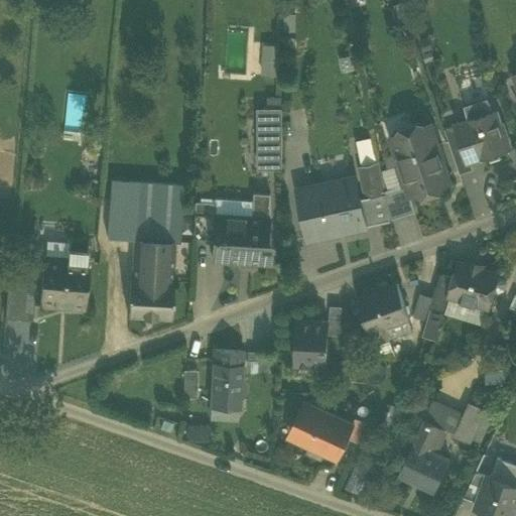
[(295,13),(284,13),(284,32),(296,32),(295,13)]
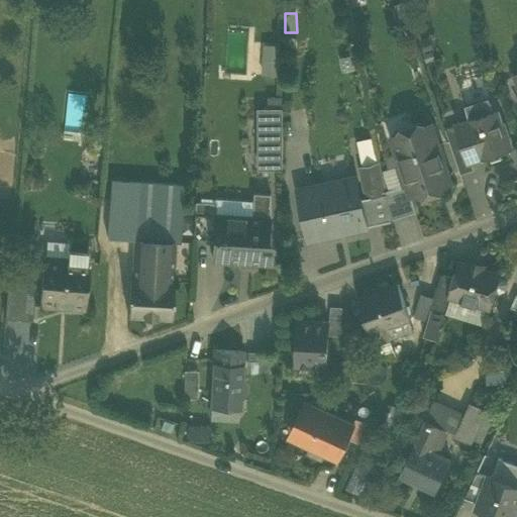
[(280,44),(264,45),(264,75),(281,75),(280,44)]
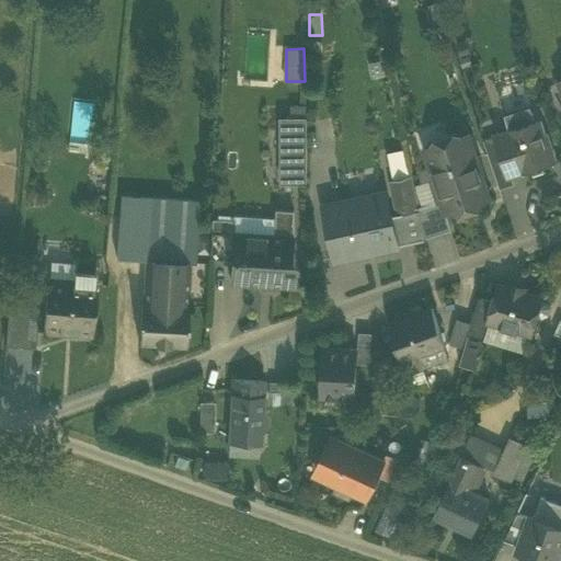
[(510,128),(538,119),(534,104),(505,114),(510,128)]
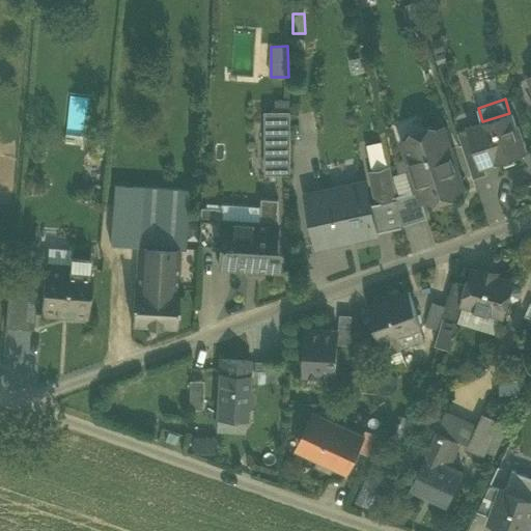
[(270,111),(270,174),(290,173),(290,111),(270,111)]
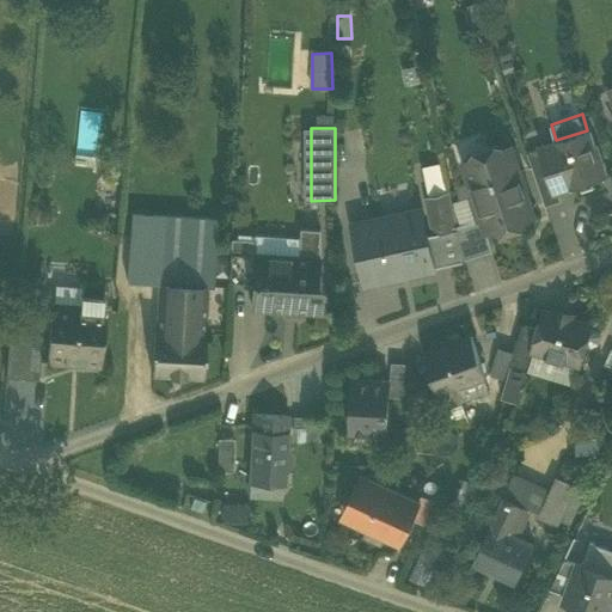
[(556,140),(557,141),(571,187),(603,177),(587,130),(556,140)]
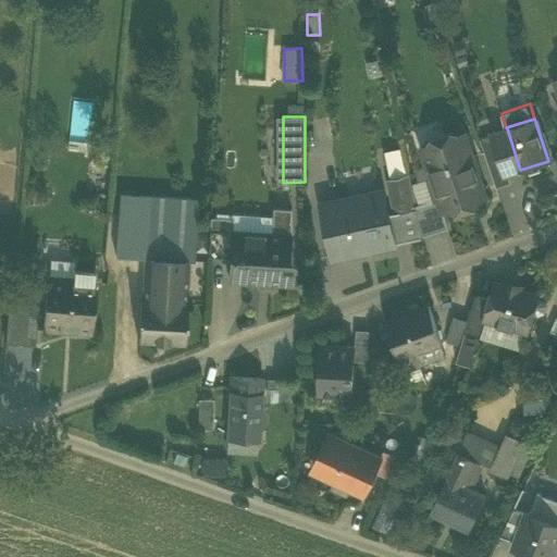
[(508,174),(520,170),(507,128),(493,133),(493,135),(506,175),(508,174)]
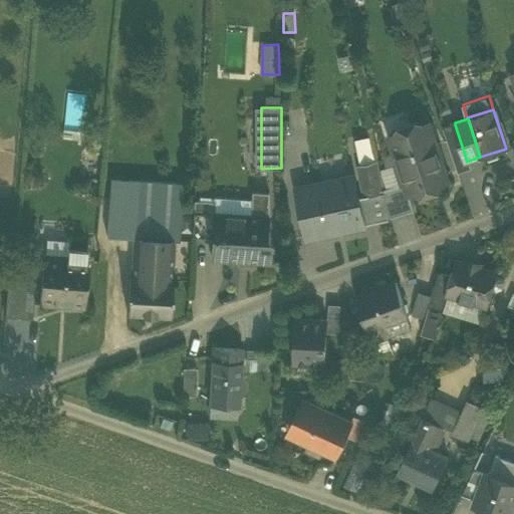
[(422,196),(424,197),(437,193),(438,191),(436,186),(446,183),(448,180),(430,124),(427,122),(392,135),(390,138),(399,164),(405,183),(409,195),(421,191),(422,196)]
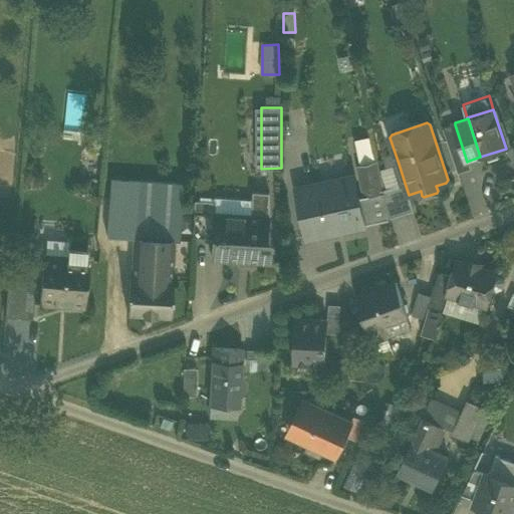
[(444,129),(458,173),(471,169),(469,161),(467,162),(455,124),(444,129)]
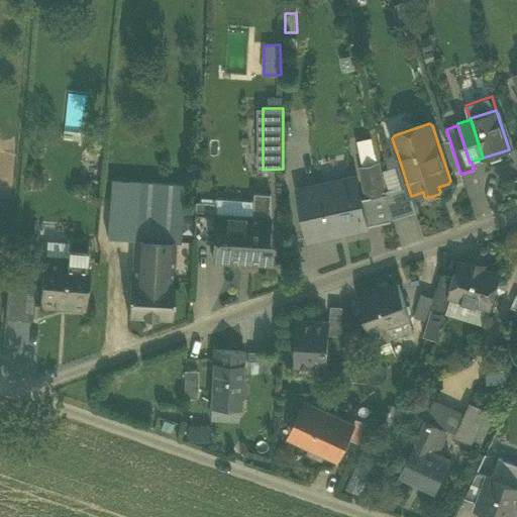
[(356,141),(359,152),(375,148),(372,137),(356,141)]
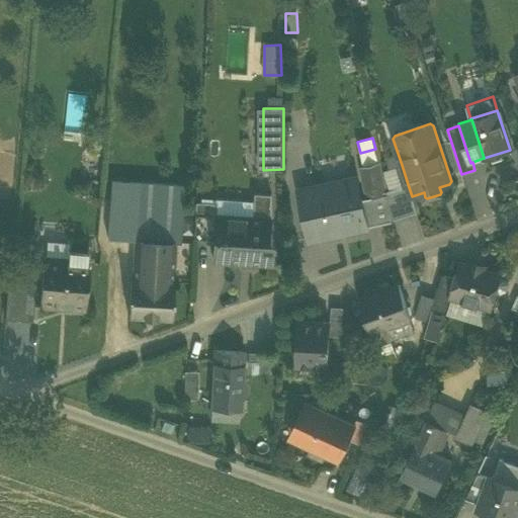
[(392,221),(392,220),(385,191),(376,149),(375,149),(360,153),(359,153),(368,197),(361,199),(367,227),(367,226),(392,221)]
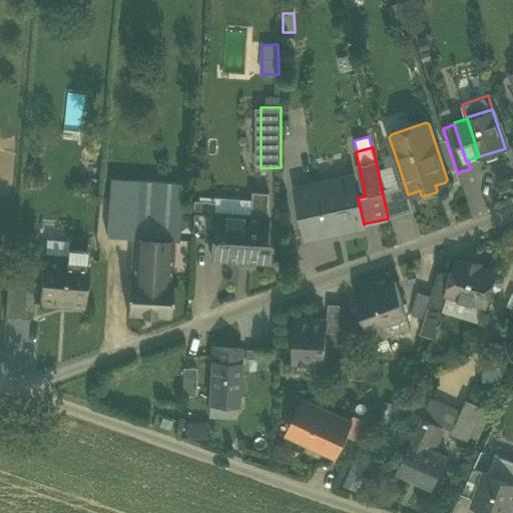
[(404,182),(398,163),(380,168),(387,188),(404,182)]
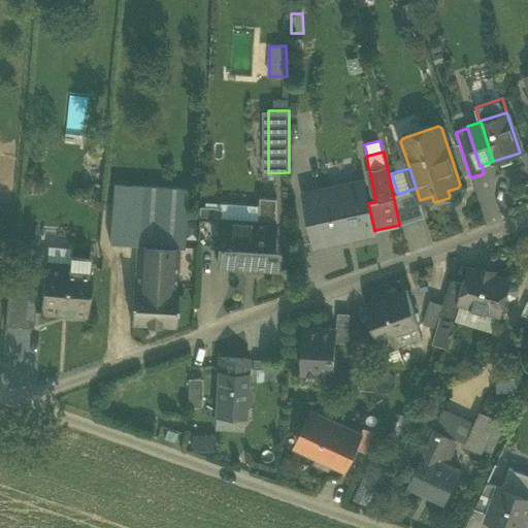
[(304,194),(317,244),(374,231),(368,203),(362,180),(304,194)]
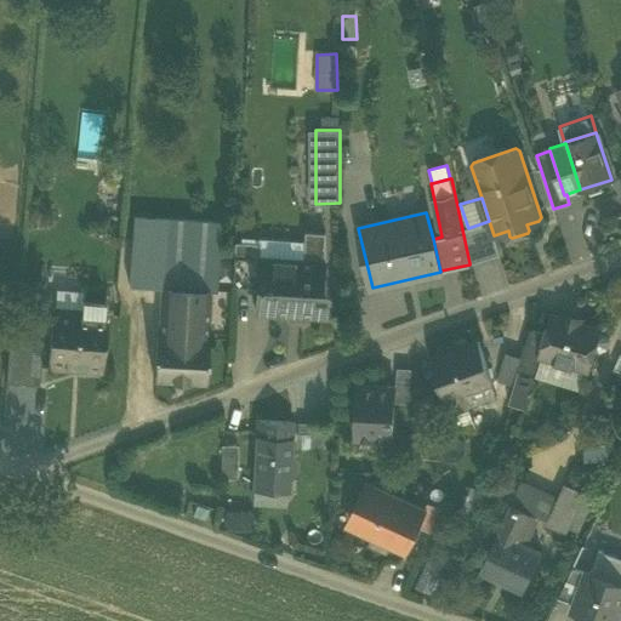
[(129,285),(160,288),(165,218),(134,216),(129,285)]
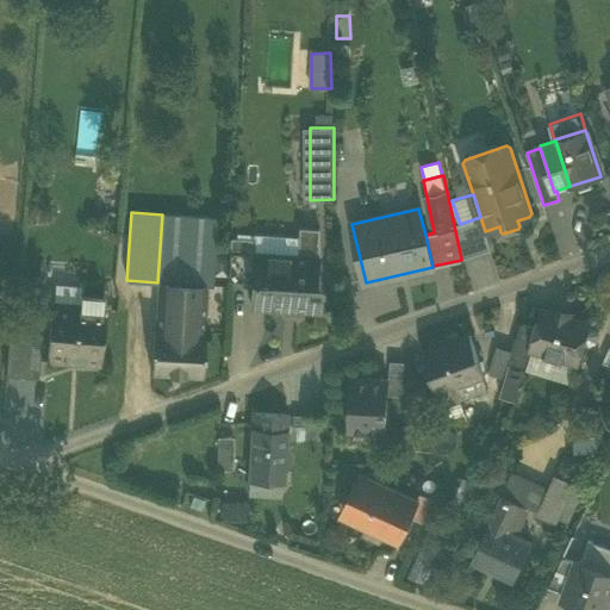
[(184,282),(212,285),(217,218),(162,215),(157,282),(160,282),(184,284),(184,282)]
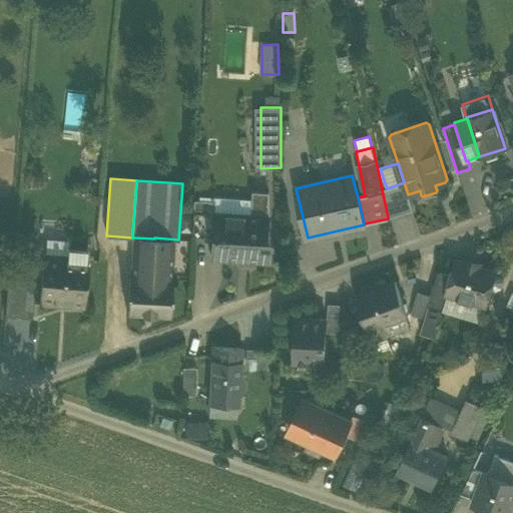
[(387,188),(382,189),(388,217),(413,209),(408,194),(404,182),(387,188)]
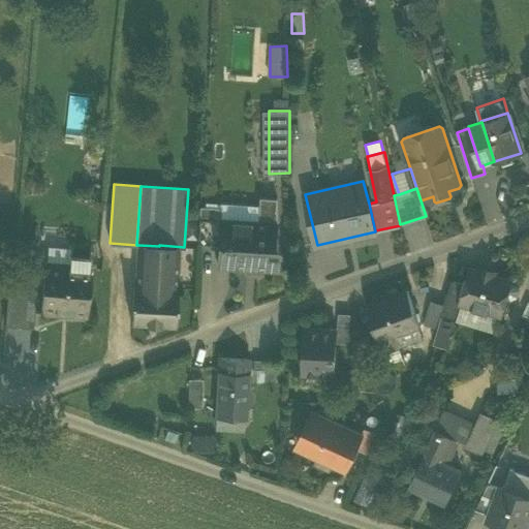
[(258,206),(257,222),(278,223),(278,198),(258,197),(258,206)]
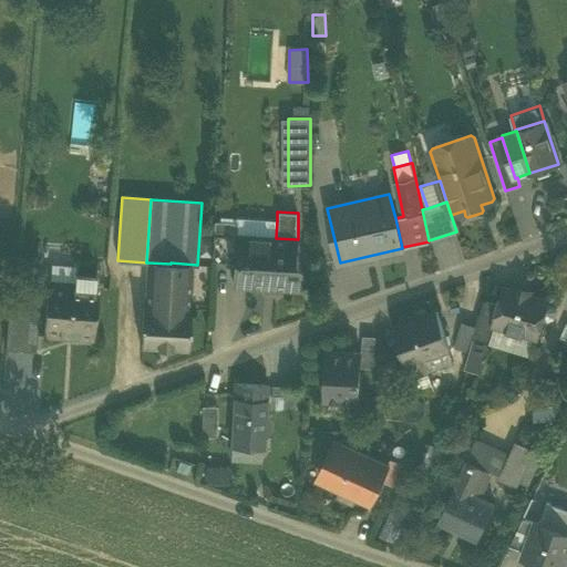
[(276,238),(277,220),(237,218),(237,223),(236,235),(276,238)]
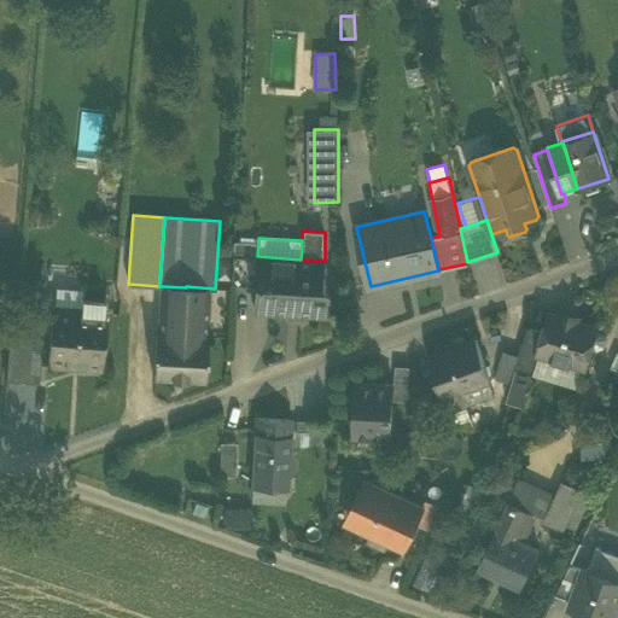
[(231,284),(255,285),(257,256),(258,243),(233,240),(231,284)]
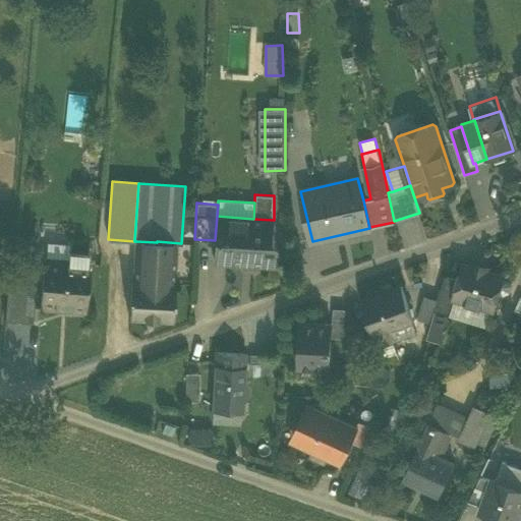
[(271,265),(274,220),(253,219),(217,216),(215,240),(214,261),(271,265)]
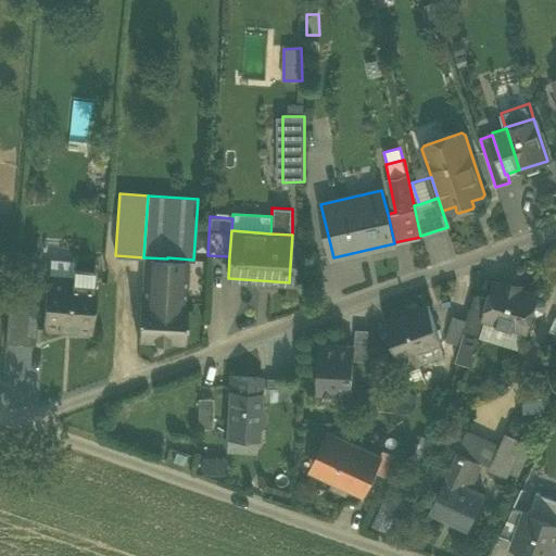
[(51,257),(49,275),(73,277),(73,267),(74,260),(51,257)]
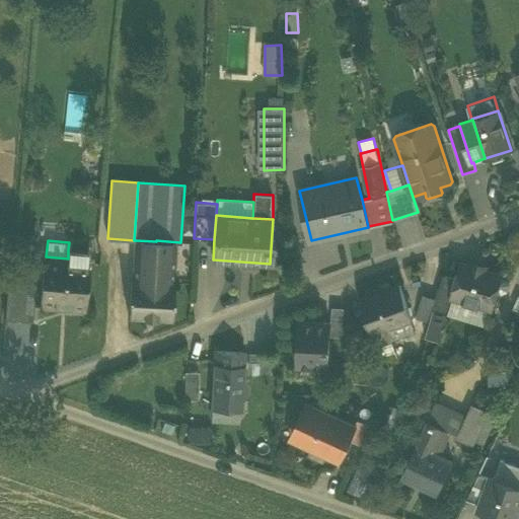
[(136,240),(134,280),(171,282),(173,243),(156,241),(136,240)]
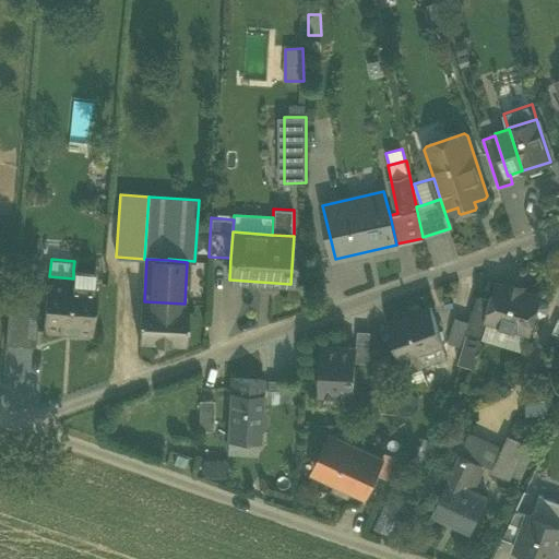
[(73,278),(95,281),(95,271),(73,269),(73,278)]
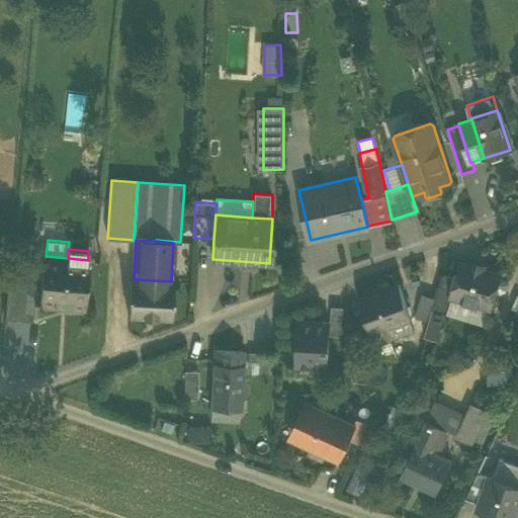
[(39,305),(84,309),(88,260),(68,258),(46,256),(44,256),(39,305)]
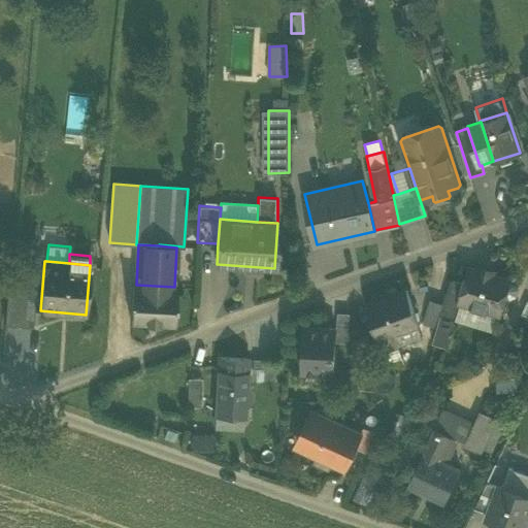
[(497,312),(500,314),(509,279),(492,274),(493,272),(481,269),(480,271),(469,268),(465,284),(460,301),(461,302),(497,312)]
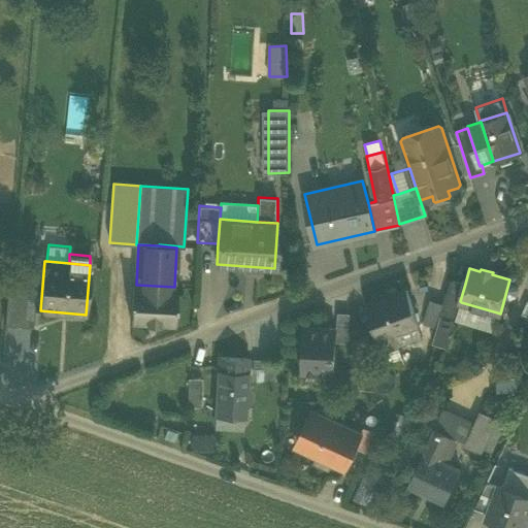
[(452,279),(443,304),(440,315),(455,320),(456,320),(461,302),(460,301),(465,284),(452,279)]
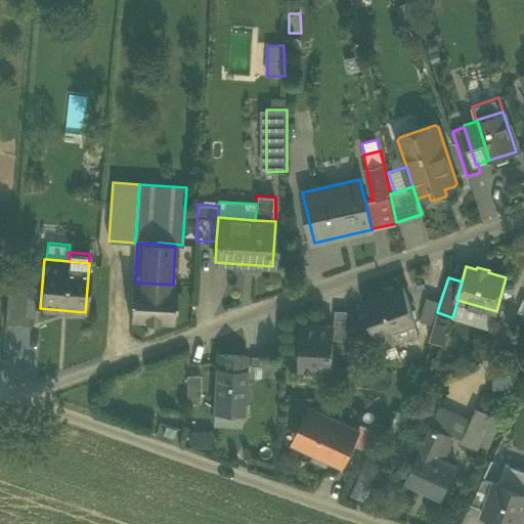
[(176,286),(173,285),(135,282),(132,282),(129,319),(174,322),(176,286)]
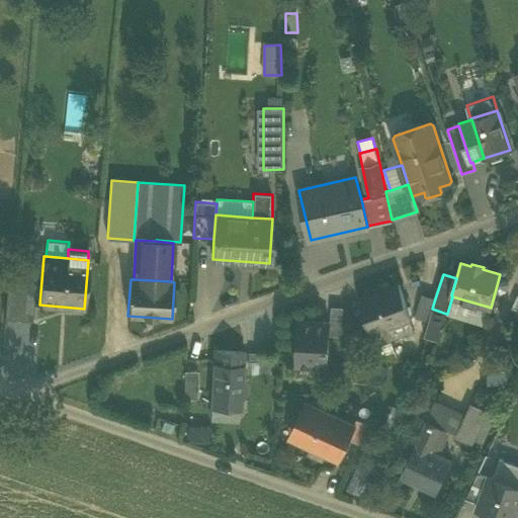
[(5,318),(32,320),(35,282),(8,280),(5,318)]
